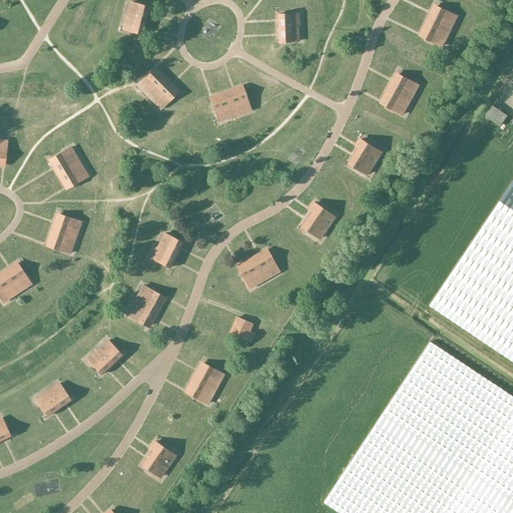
[(129,2),(126,16),(146,21),(149,7),(129,2)]
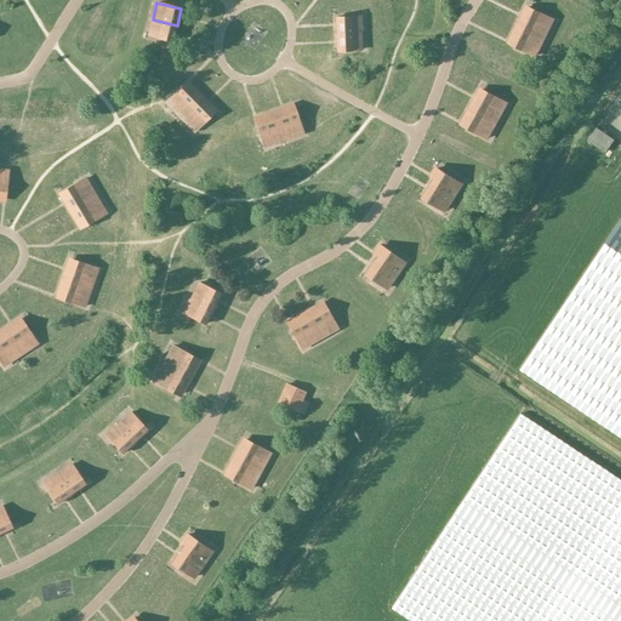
[(543,17),(525,9),(517,24),(543,38),(553,20),(543,16),(543,17)]
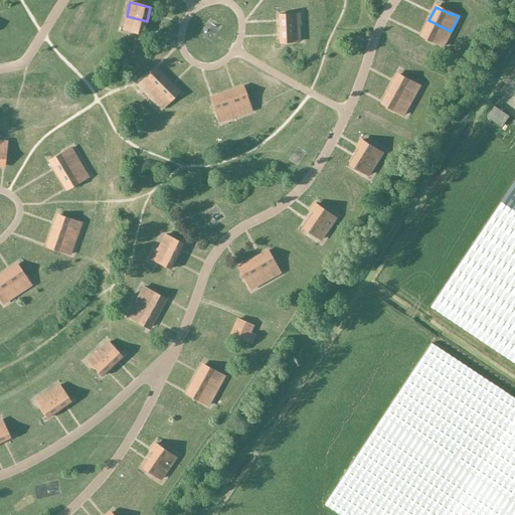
[(278,14),(279,28),(299,27),(299,13),(278,14)]
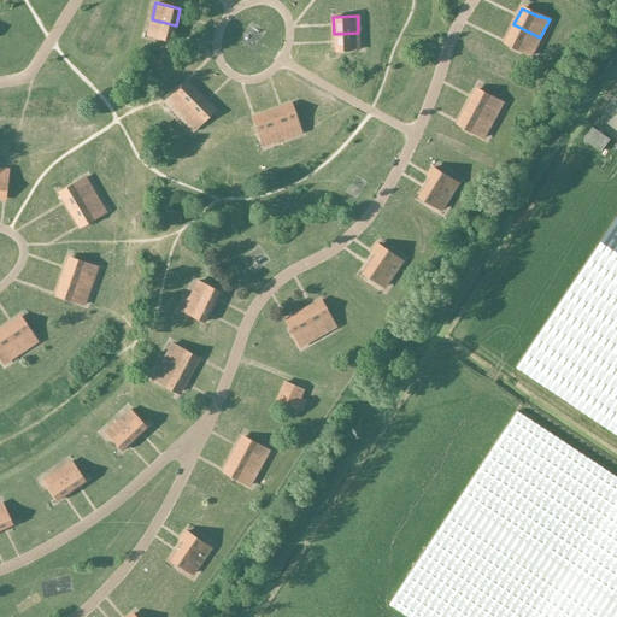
[(176,25),(152,19),(148,35),(171,41),(176,25)]
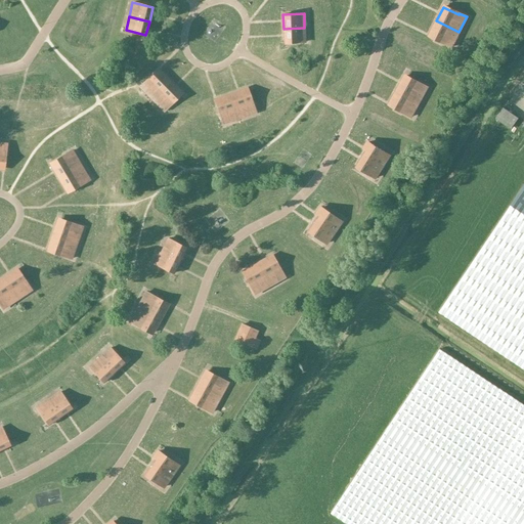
[(459,32),(436,20),(430,35),(443,42),(443,43),(451,47),(459,32)]
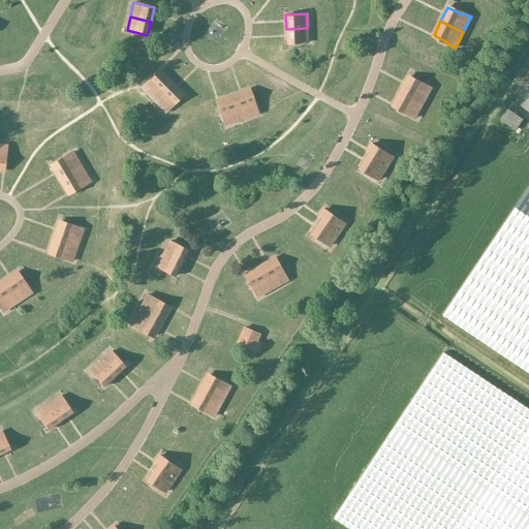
[(286,29),(286,43),(308,42),(307,28),(286,29)]
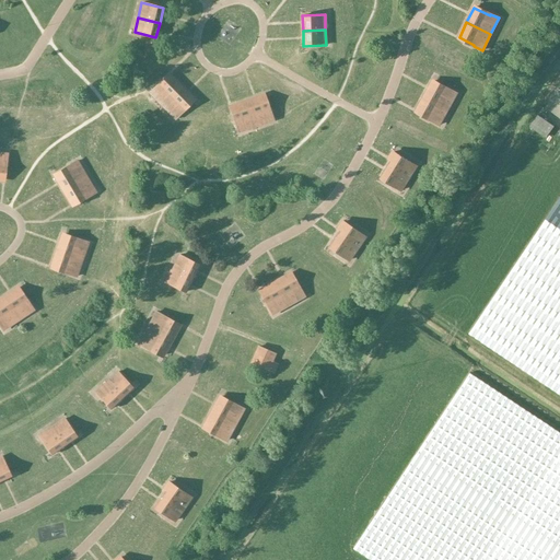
[(156,85),(150,93),(162,106),(182,86),(170,74),(158,86),(156,85)]
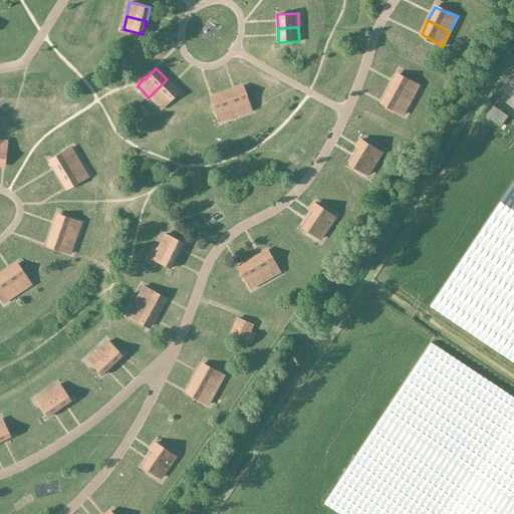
[(411,83),(397,75),(390,88),(411,100),(419,85),(412,81),(411,83)]
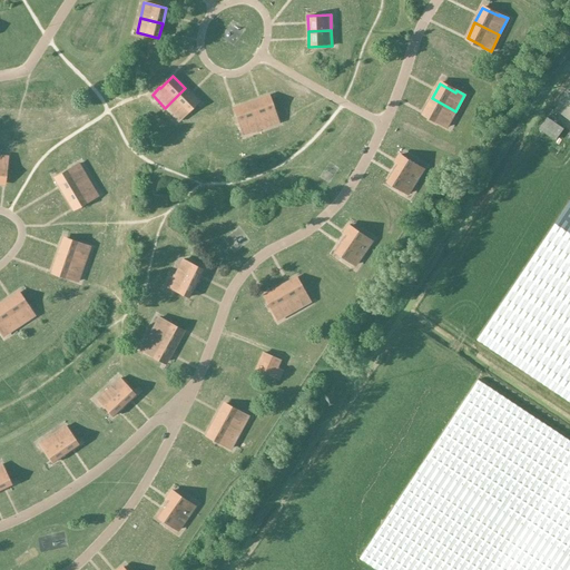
[(185,88),(165,108),(178,120),(185,115),(184,114),(197,100),(185,88)]
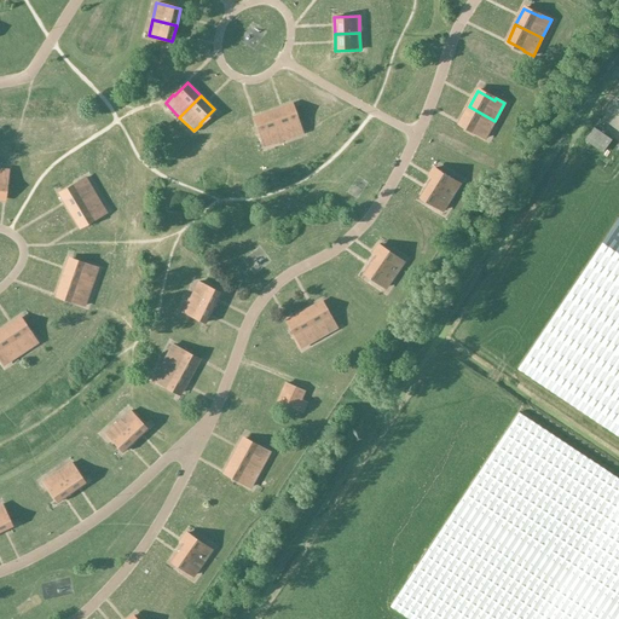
[(272,111),(283,139),(301,132),(299,123),(296,123),(290,105),(272,111)]
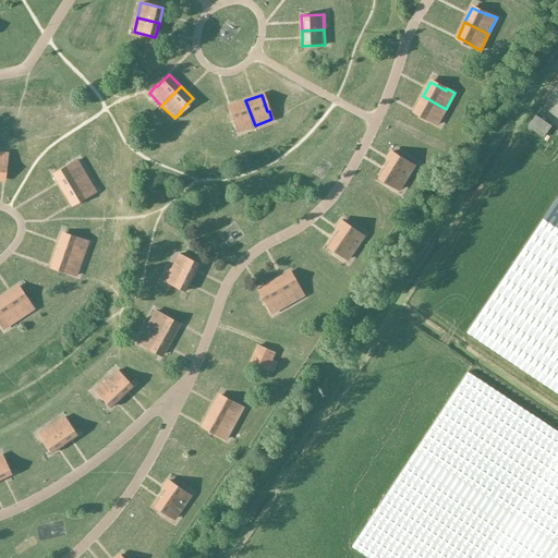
[(446,109),(423,96),(414,110),(429,119),(428,120),(437,124),(446,109)]
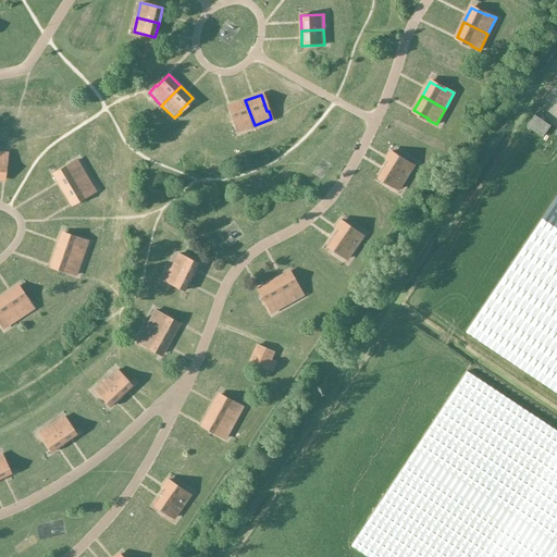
[(234,122),(237,132),(255,125),(245,100),(230,106),(235,121),(234,122)]
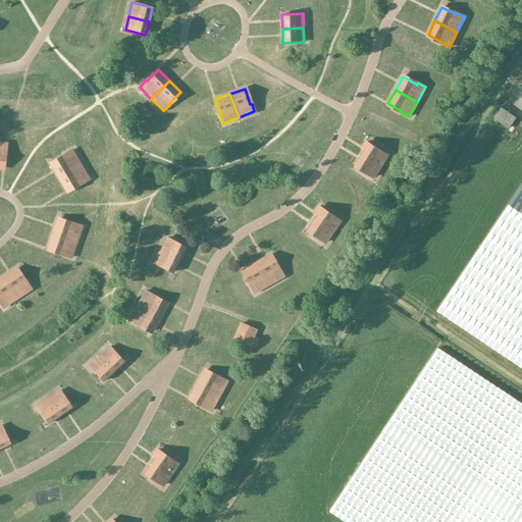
[(386,154),(367,142),(363,148),(365,149),(362,154),(380,166),(384,160),(382,159),(386,154)]
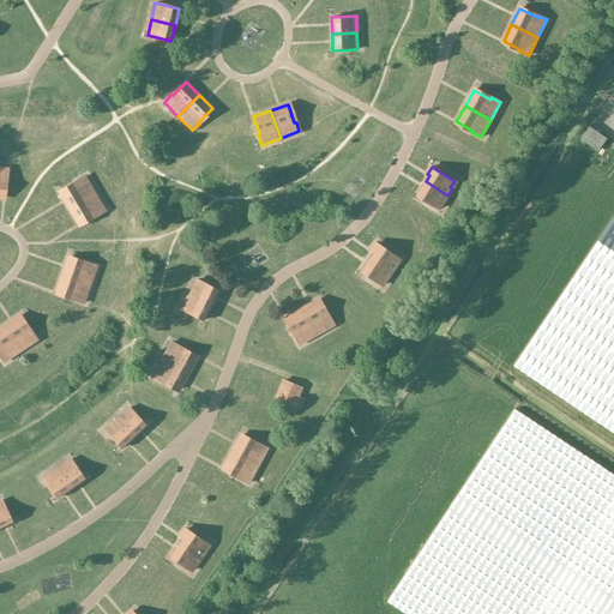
[(77,184),(59,193),(68,209),(94,194),(84,176),(76,181),(77,184)]
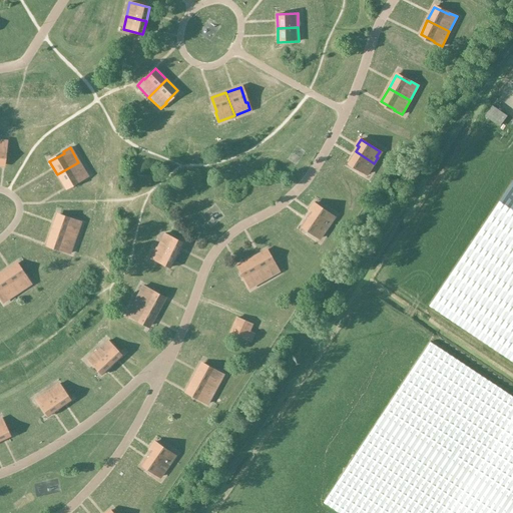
[(356,151),(349,163),(367,174),(374,163),(356,151)]
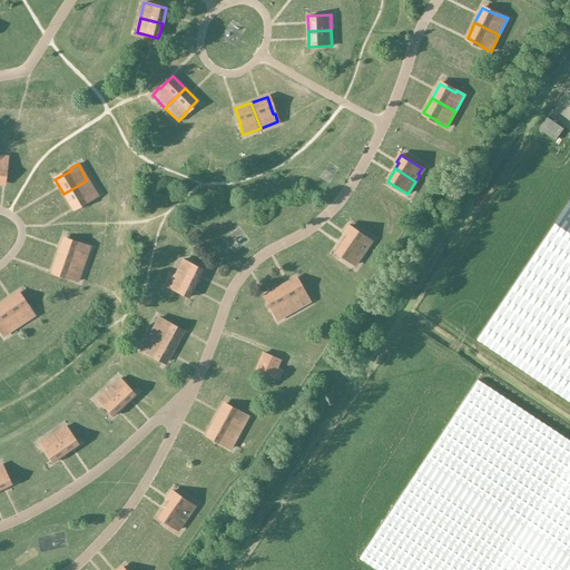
[(327,169),(322,175),(326,180),(333,175),(327,169)]
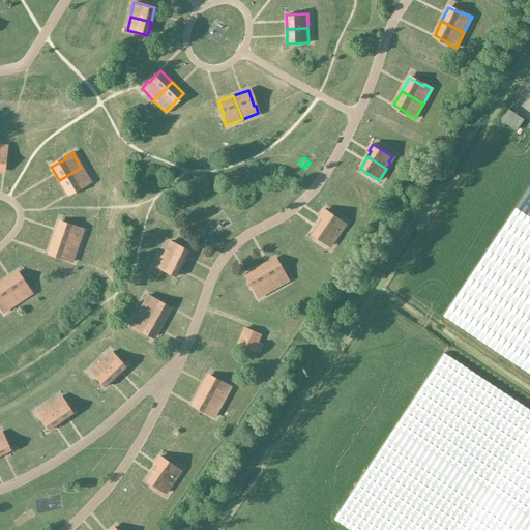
[(81,168),(59,180),(67,194),(81,185),(82,187),(90,182),(81,168)]
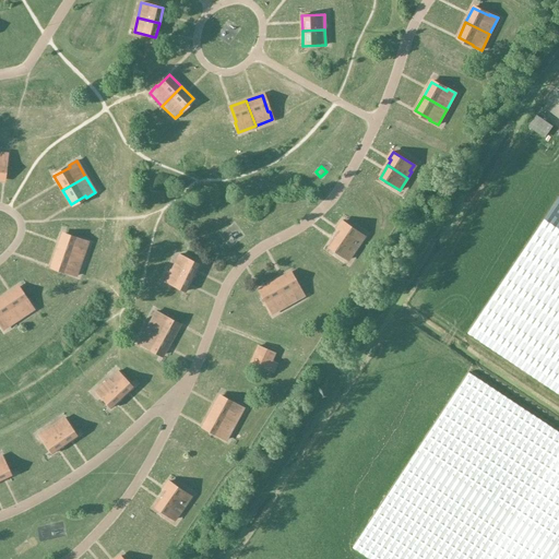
[(558,197),(468,333),(558,394),(558,197)]
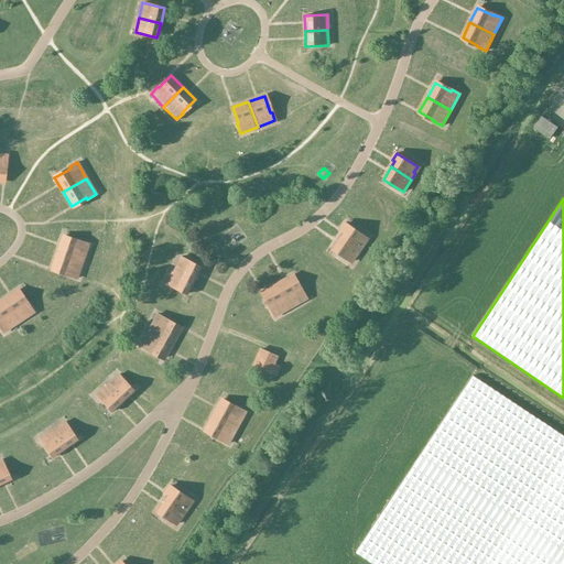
[(366,237),(346,224),(340,230),(343,231),(339,237),(359,250),(362,245),(361,243),(366,237)]
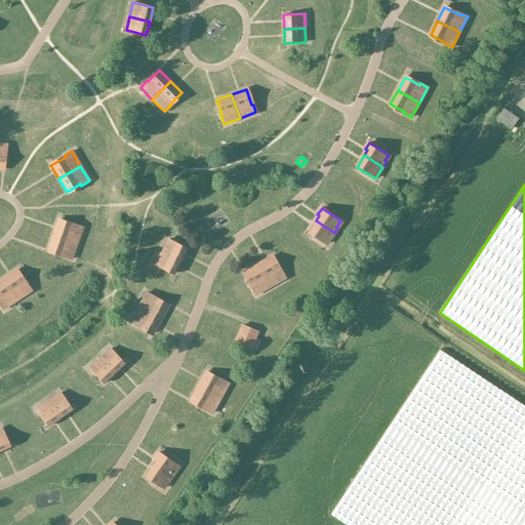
[(52,235),(76,243),(82,228),(74,225),(74,226),(57,220),(52,235)]
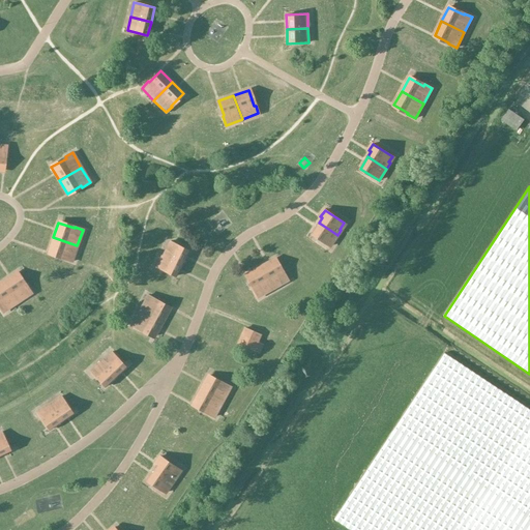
[(337,235),(319,223),(311,234),(329,246),(337,235)]
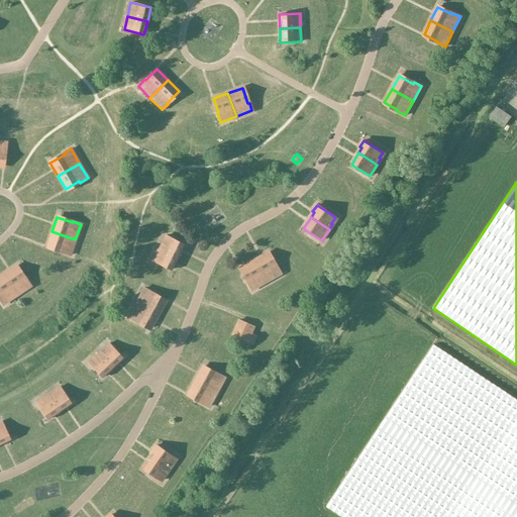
[(75,239),(52,231),(46,246),(62,251),(61,252),(70,255),(75,239)]
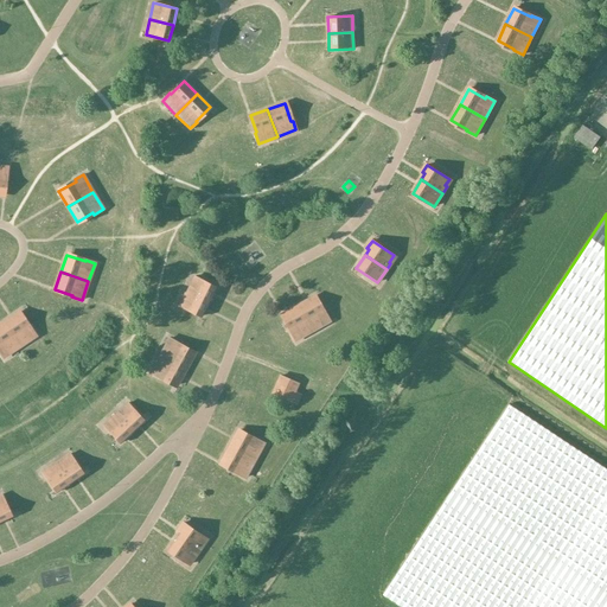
[(216,287),(195,276),(187,292),(209,302),(216,287)]
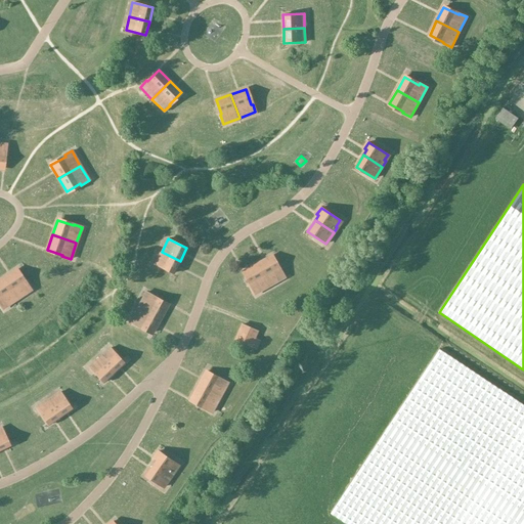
[(180,261),(162,252),(156,264),(174,273),(180,261)]
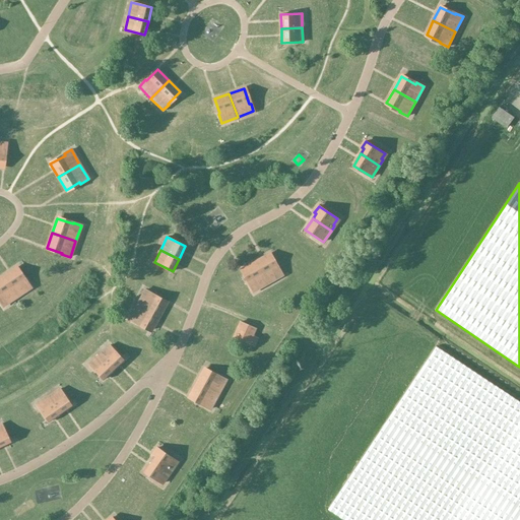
[(277,268),(269,254),(255,261),(267,283),(282,275),(278,268),(277,268)]
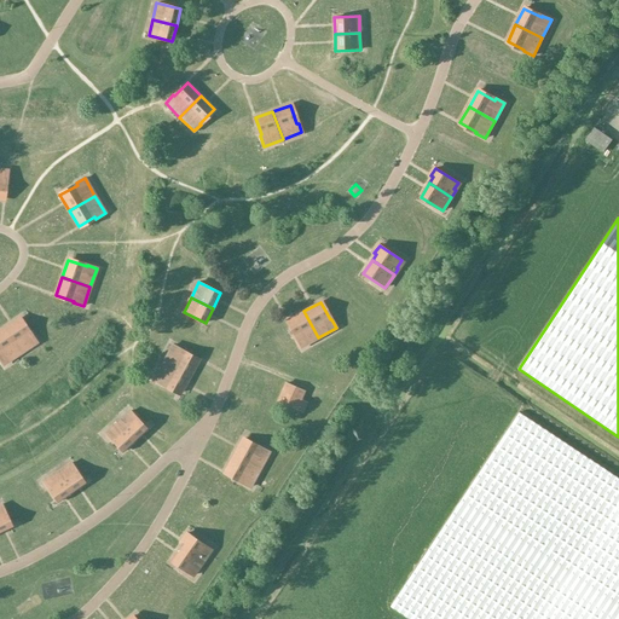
[(295,337),(300,347),(318,337),(304,311),(288,320),(296,336),(295,337)]
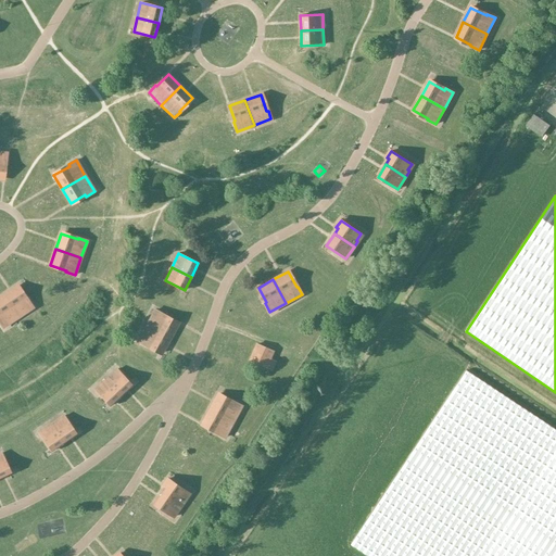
[(16,287),(3,295),(17,317),(33,307),(28,300),(27,301),(16,287)]
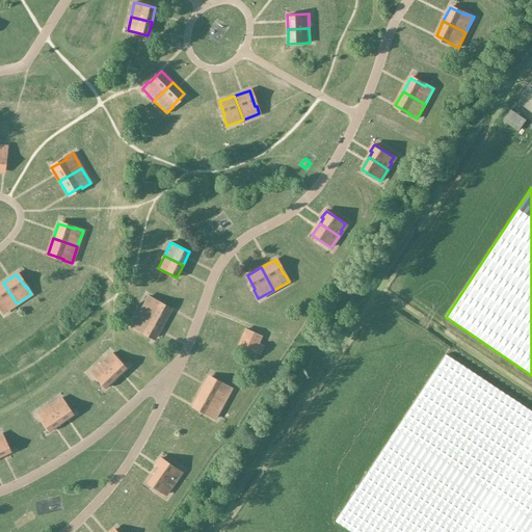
[(3,283),(0,284),(0,310),(2,314),(17,303),(3,283)]
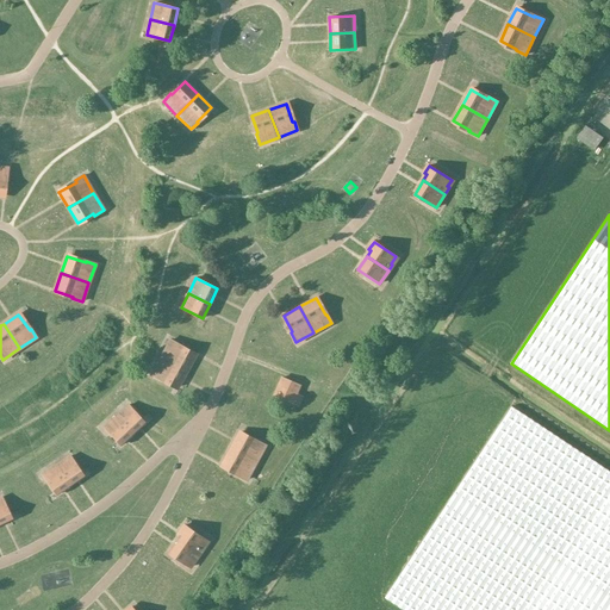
[(180,346),(170,340),(161,358),(186,372),(195,356),(179,347),(180,346)]
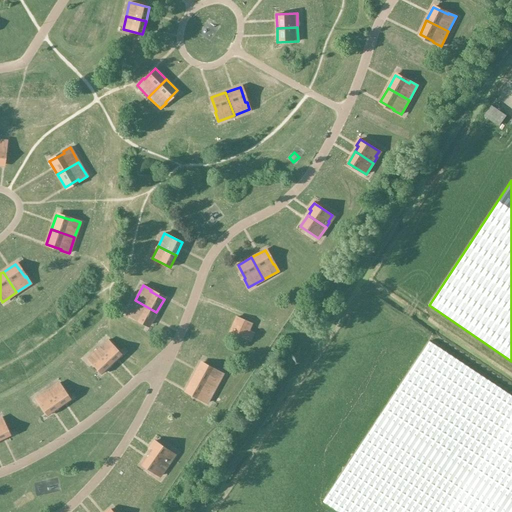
[(156,312),(135,300),(127,315),(134,319),(135,317),(149,325),(156,312)]
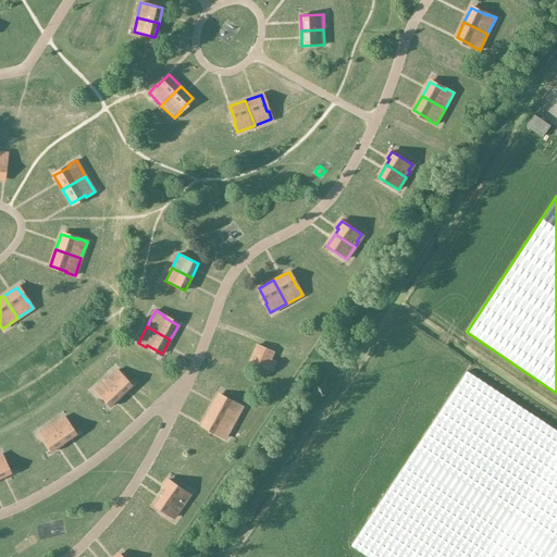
[(257,345),(250,361),(272,371),(275,361),(270,359),(273,353),(257,345)]
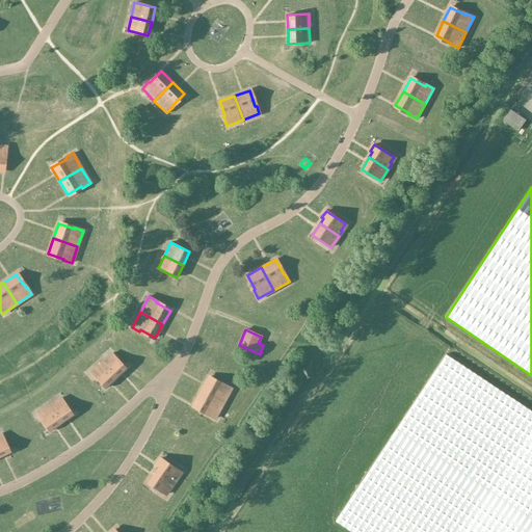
[(126,369),(111,353),(101,364),(115,378),(126,369)]
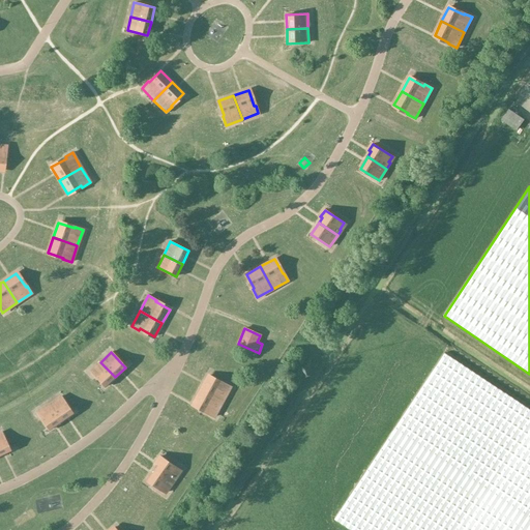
[(529,529),(529,409),(444,353),(334,520),(350,529),(529,529)]
